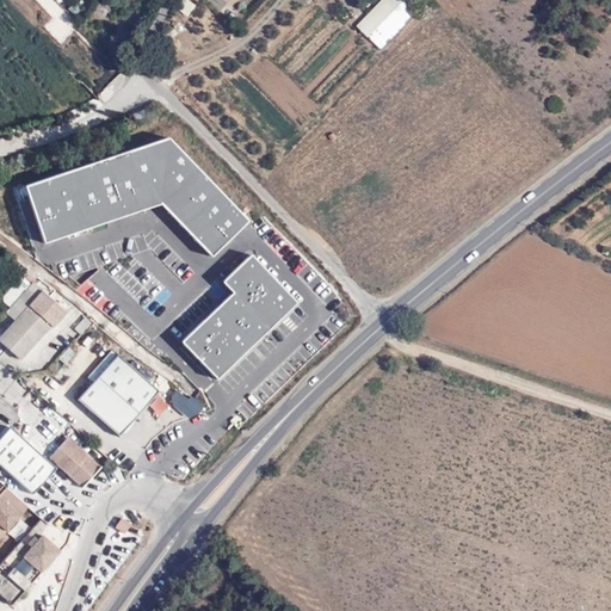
[(118,74),(45,0),(5,0),(97,94),(118,74)]
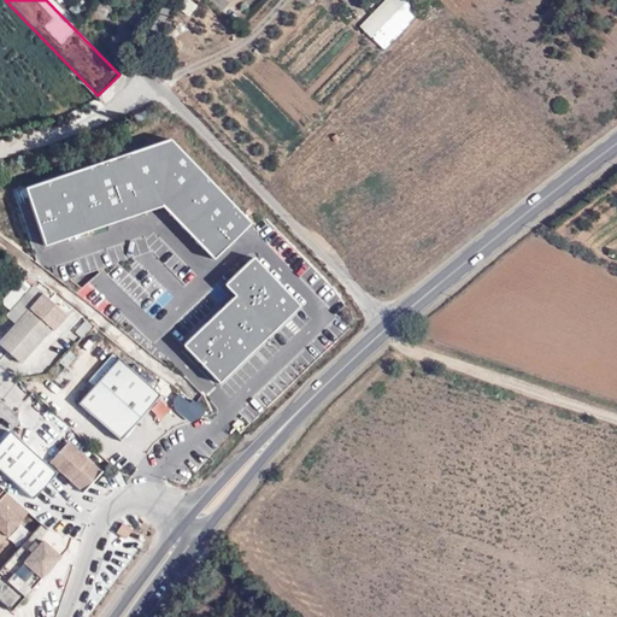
[(416,0),(385,0),(362,25),(386,47),(423,6),(416,0)]
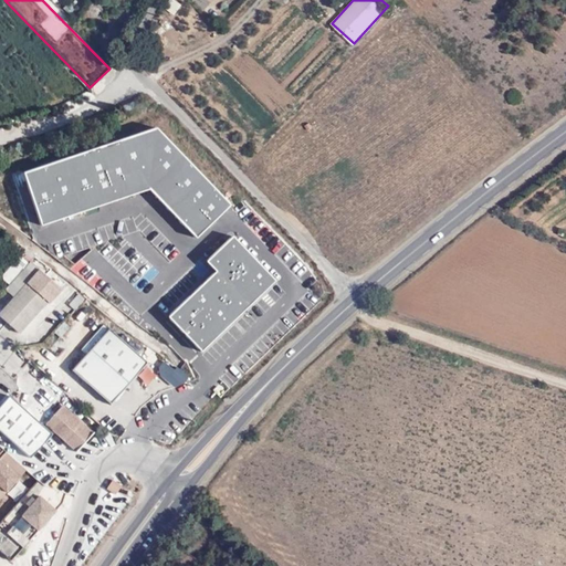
[(42,223),(152,189),(198,238),(232,205),(160,129),(157,126),(150,133),(27,173),(42,223)]
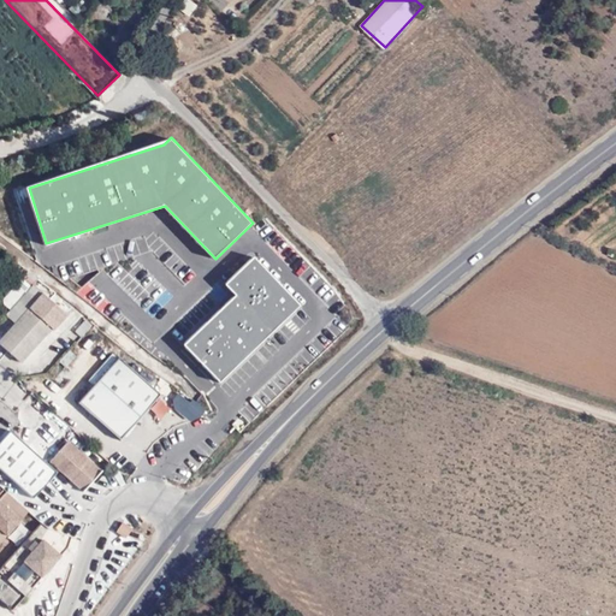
[(237,294),(265,267),(255,256),(227,283),(237,294)]
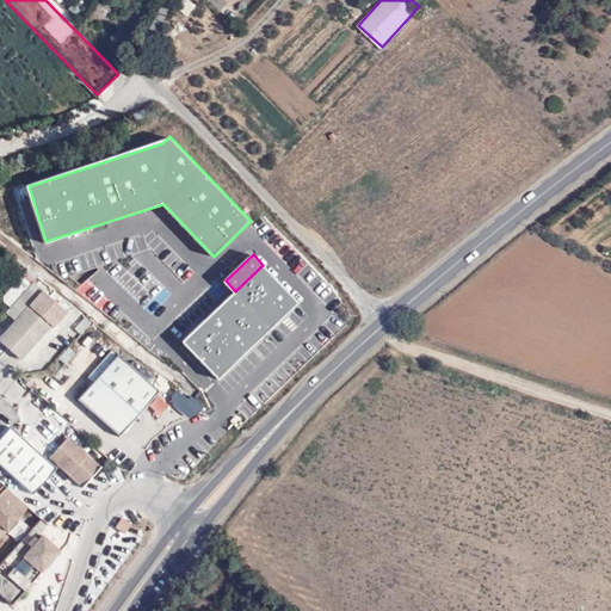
[(235,291),(183,341),(217,377),(297,302),(263,265),(235,291)]
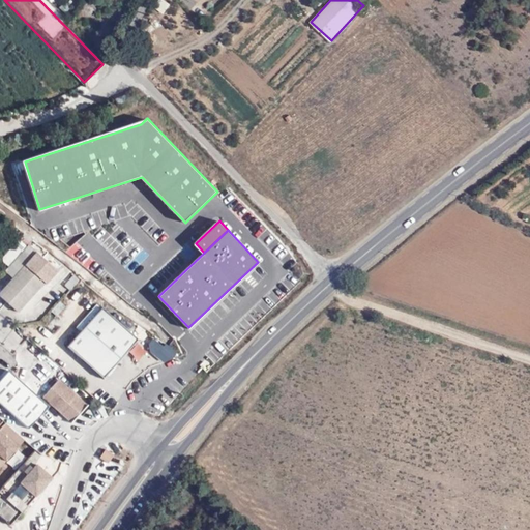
[(0,295),(18,312),(43,283),(46,285),(62,265),(32,239),(5,270),(12,277),(0,290),(0,295)]
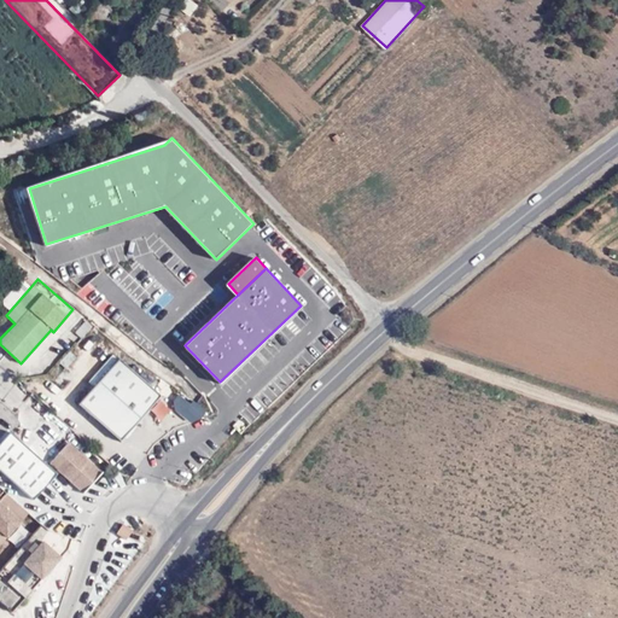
[(66,325),(81,338),(94,324),(80,310),(66,325)]
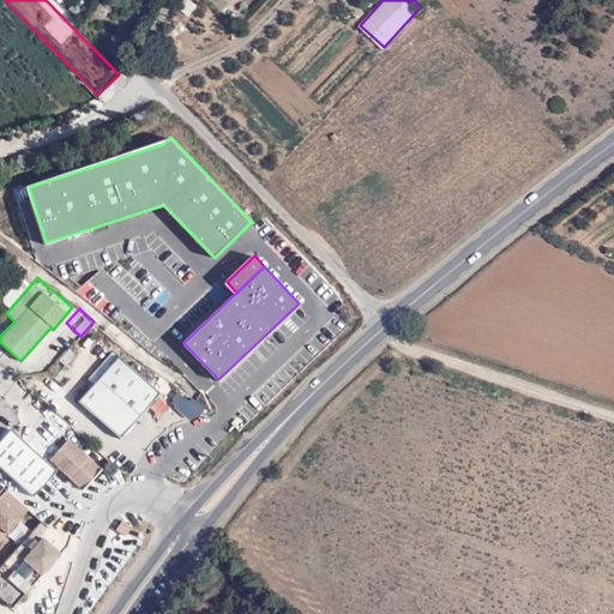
[(67,349),(56,360),(64,367),(73,355),(67,349)]
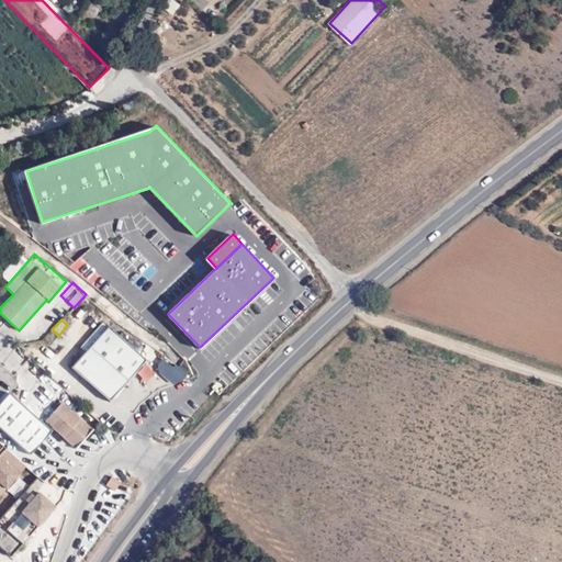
[(111,400),(145,358),(107,325),(71,367),(111,400)]
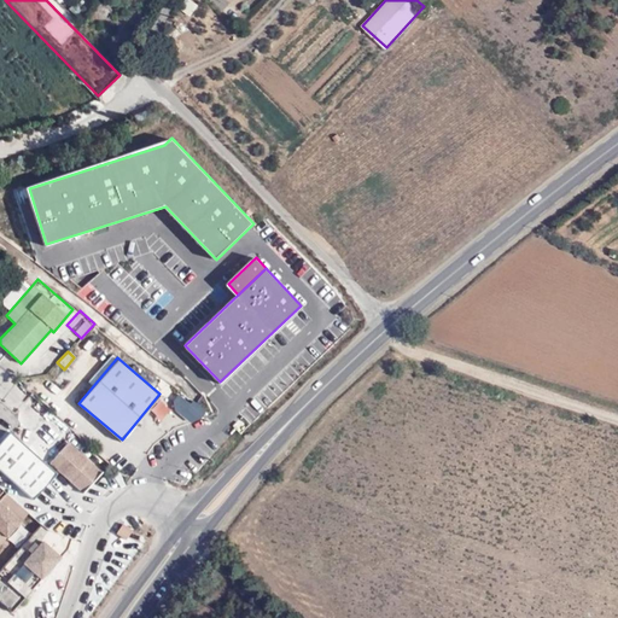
[(188,425),(205,412),(196,398),(188,403),(181,394),(172,402),(188,425)]
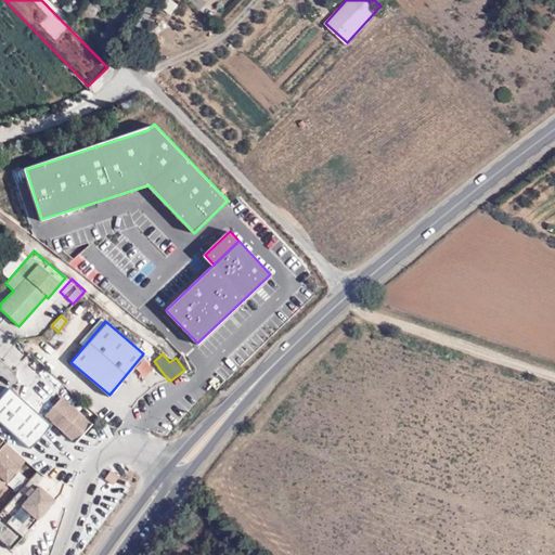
[(145,357),(136,370),(145,377),(155,364),(145,357)]
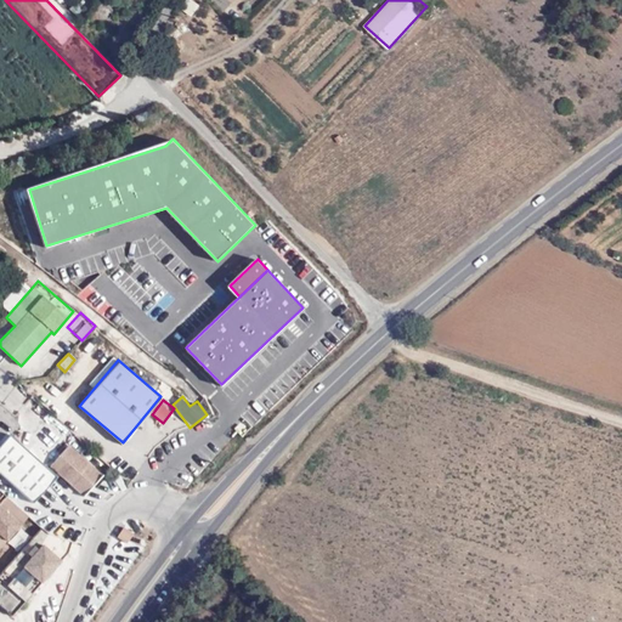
[(64,453),(71,446),(78,437),(57,419),(43,436),(64,453)]
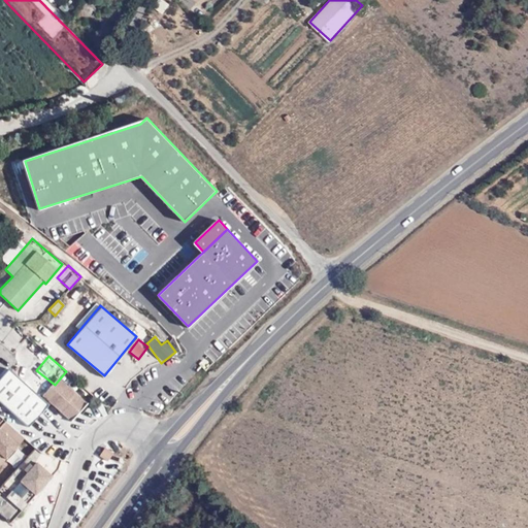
[(0,399),(30,426),(46,406),(5,371),(0,377),(0,399)]
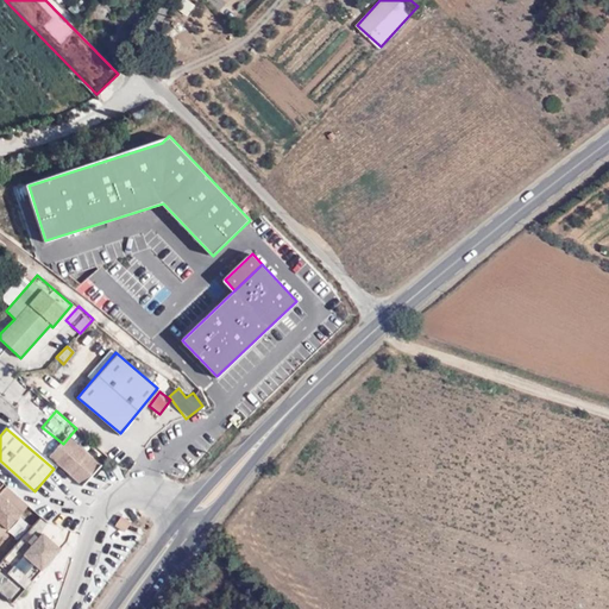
[(106,473),(105,466),(69,437),(63,444),(50,459),(89,494),(106,473)]
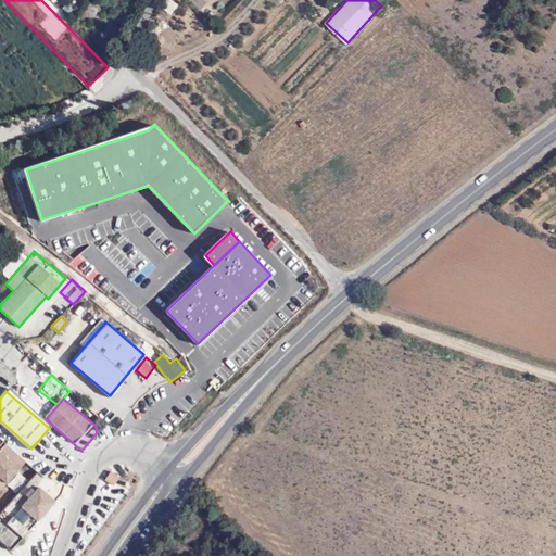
[(0,449),(0,453),(17,468),(25,459),(5,442),(0,449)]
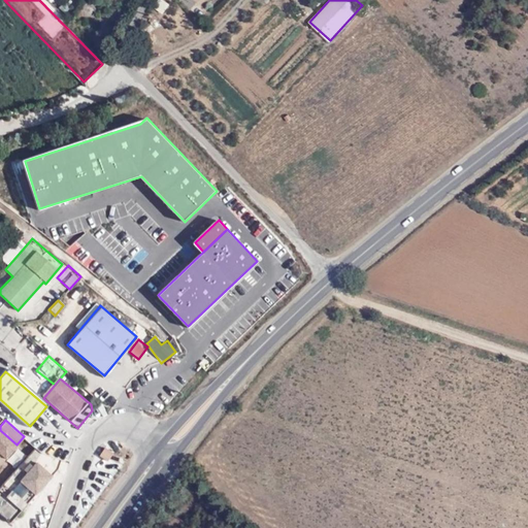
[(31,440),(37,433),(25,423),(20,430),(31,440)]
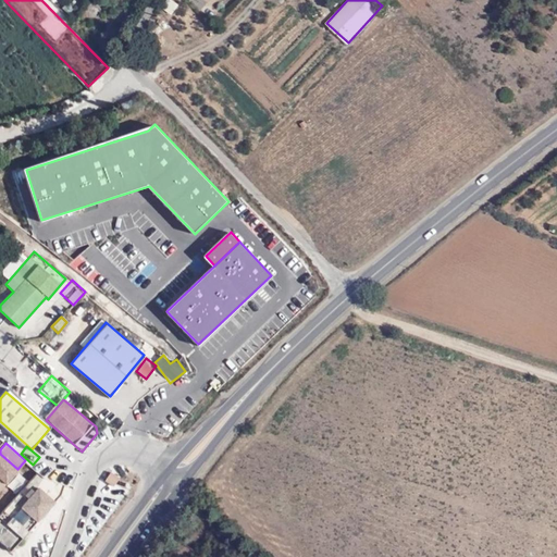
[(0,487),(17,469),(0,454),(0,487)]
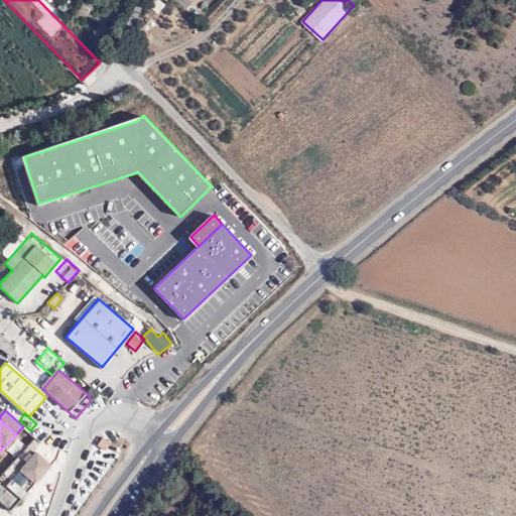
[(57,460),(60,448),(38,440),(33,435),(0,472),(0,499),(11,510),(57,460)]
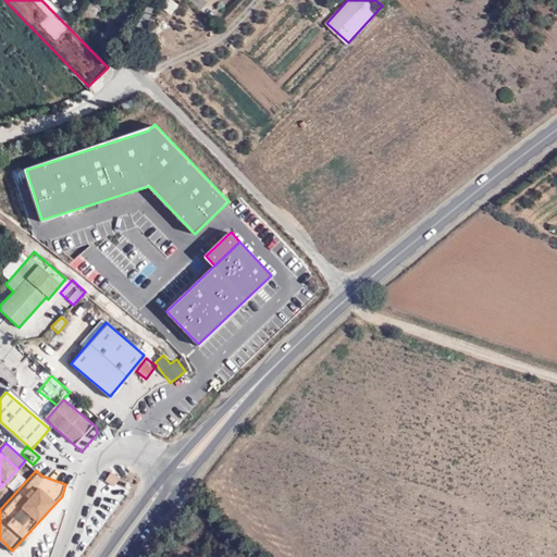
[(109,473),(103,481),(111,486),(116,478),(109,473)]
